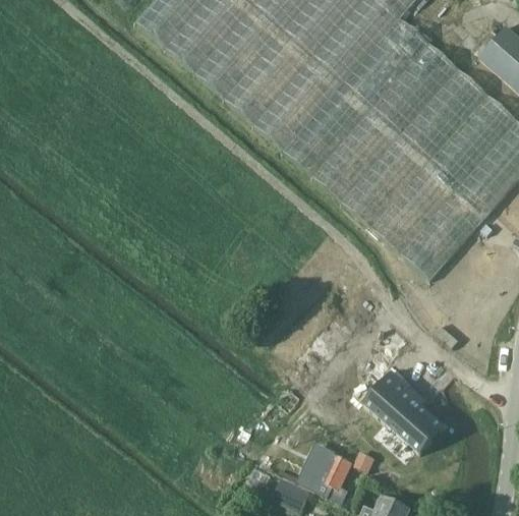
[(156,0),(136,22),(283,151),(429,281),(518,179),(518,120),(402,17),(417,0),(156,0)]
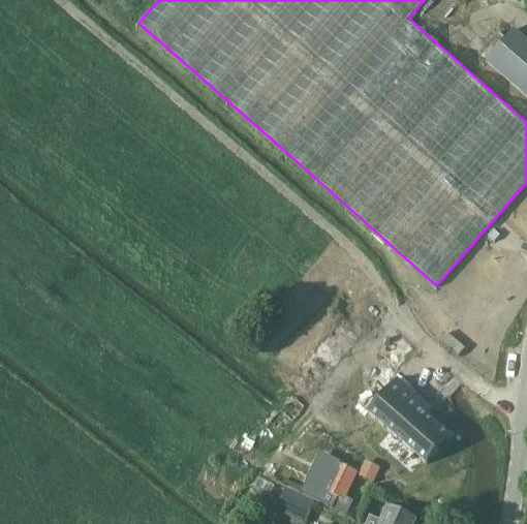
[(526,36),(515,26),(506,34),(500,28),(481,51),(487,56),(487,57),(526,92),(526,36)]
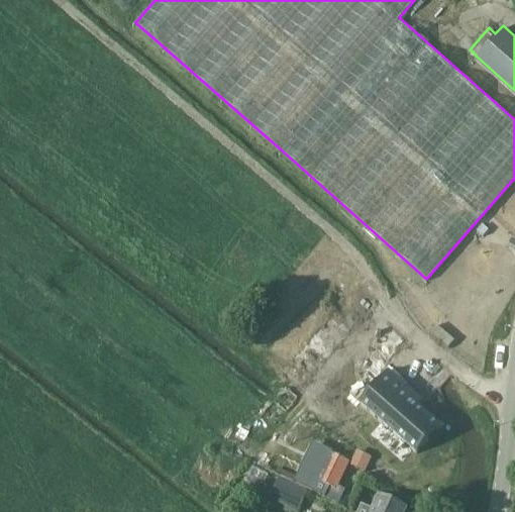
[(361,400),(418,451),(441,424),(409,396),(414,390),(389,369),(361,400)]
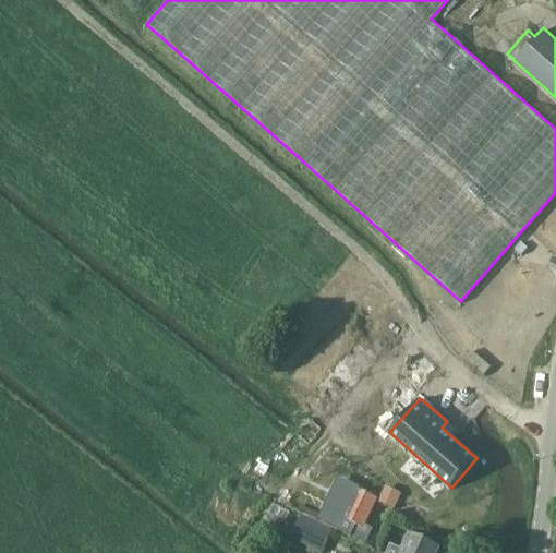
[(366,524),(378,496),(346,482),(340,494),(336,492),(323,521),(333,526),(370,542),(376,528),(366,524)]
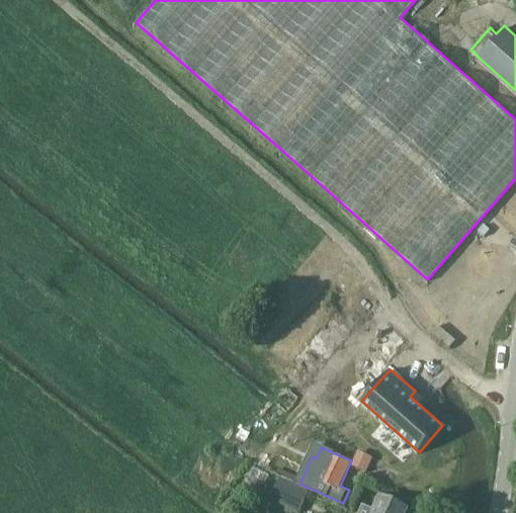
[(363,450),(358,461),(367,465),(372,454),(363,450)]
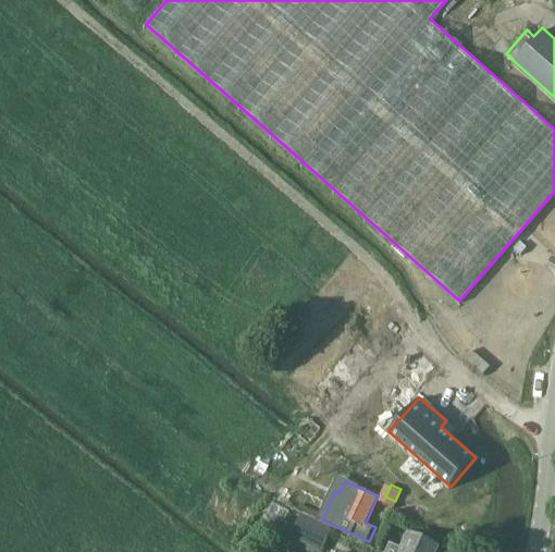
[(435,551),(440,543),(408,530),(401,546),(395,543),(392,551),(435,551)]
